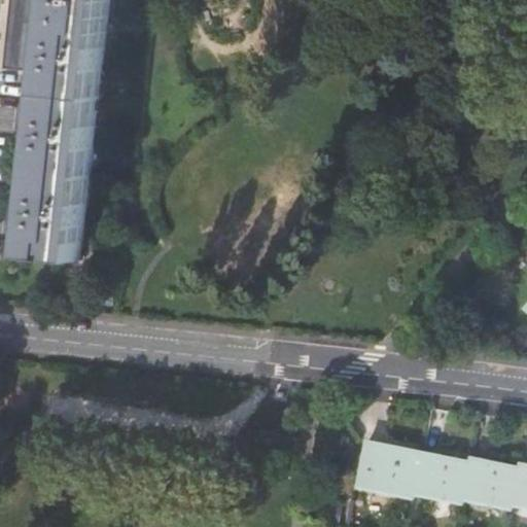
[(10,0),(10,7),(56,13),(55,25),(30,255),(81,260),(108,0),(10,0)]
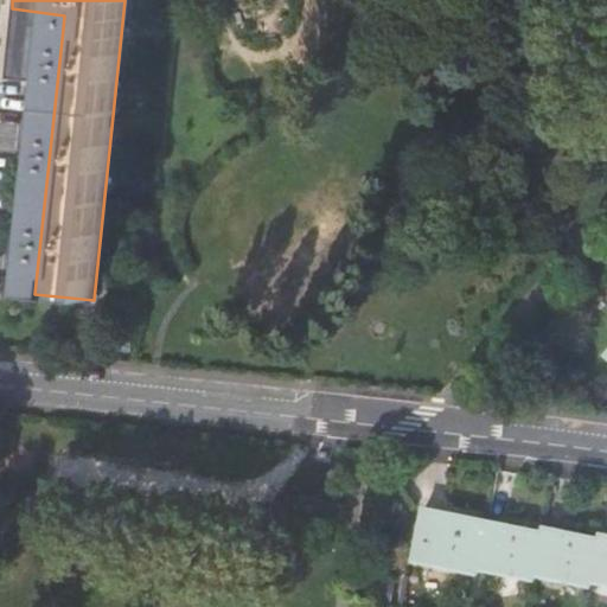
[(34,26),(63,29),(64,16),(12,8),(4,77),(29,80),(34,26)]
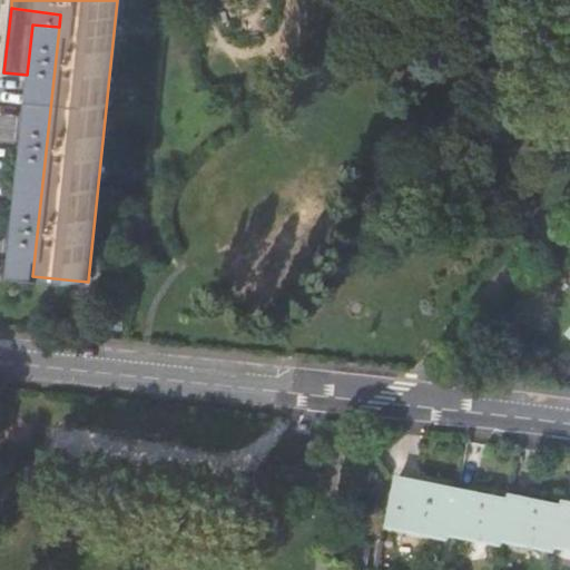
[(451,534),(460,489),(400,478),(391,528),(450,539),(451,534)]
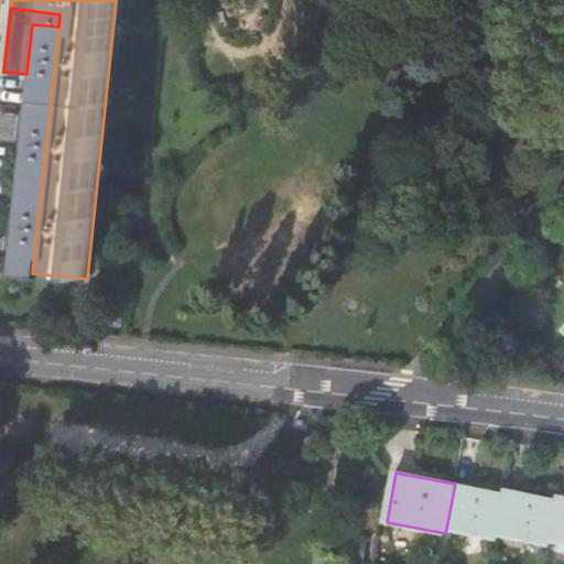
[(455,484),(446,529),(499,539),(499,535),(507,494),(455,484)]
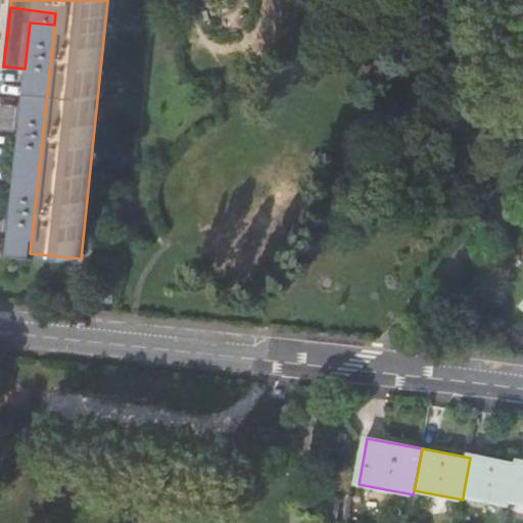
[(470,458),(463,496),(510,506),(511,502),(518,464),(471,455),(470,458)]
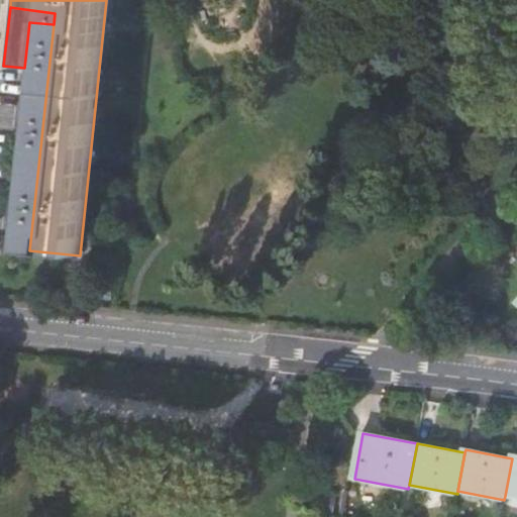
[(512,458),(505,496),(516,498),(516,455),(513,455),(512,458)]
